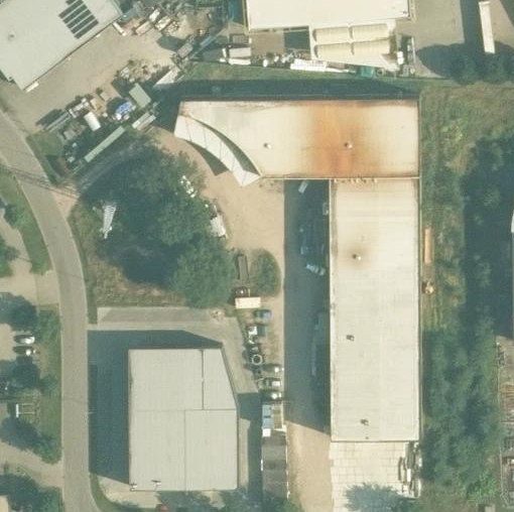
[(120,17),(107,0),(0,0),(0,4),(0,72),(7,82),(10,79),(20,92),(120,17)]
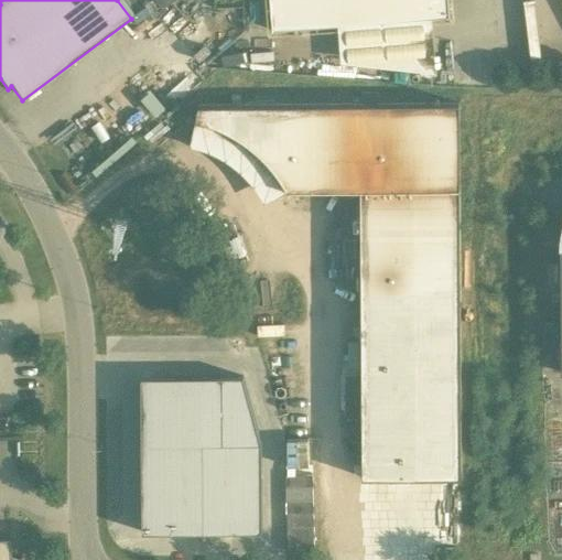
[(444,0),(266,0),(269,36),(446,22),(444,0)]
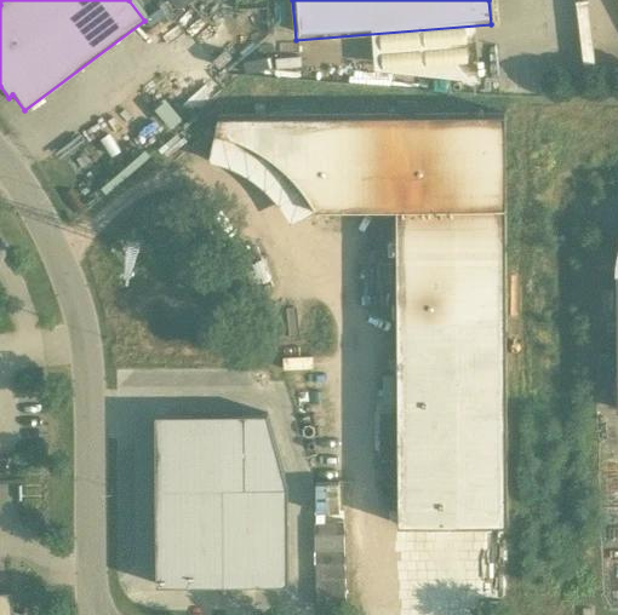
[(238,103),(238,114),(418,114),(418,95),(250,95),(250,103),(238,103)]
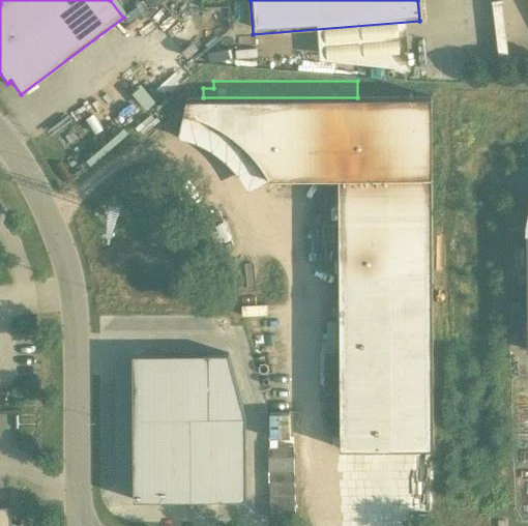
[(184,103),(181,117),(189,119),(199,122),(207,125),(215,129),(222,133),(228,138),(234,142),(239,146),(245,152),(251,157),(257,165),(261,171),(264,176),(268,182),(338,182),(338,453),(431,451),(429,101),(184,103)]
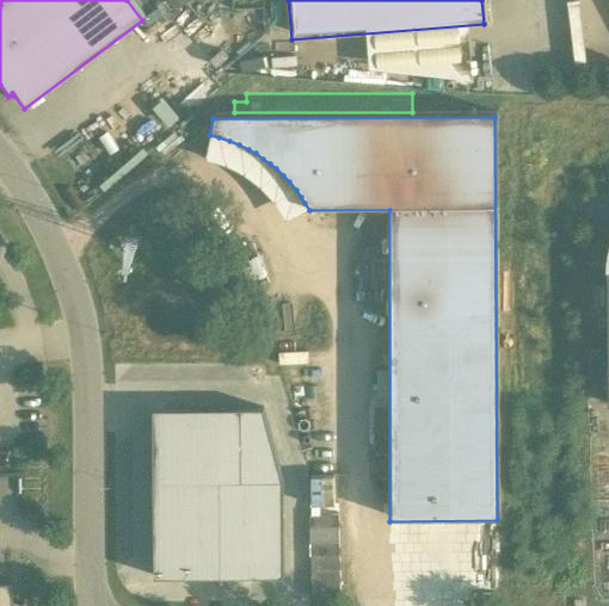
[(151,507),(151,580),(281,580),(281,484),(260,412),(189,413),(189,414),(158,414),(152,507),(151,507)]
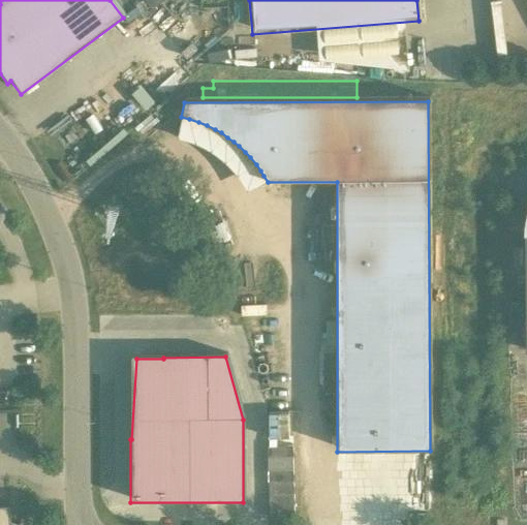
[(16,414),(0,413),(0,430),(14,431),(16,414)]
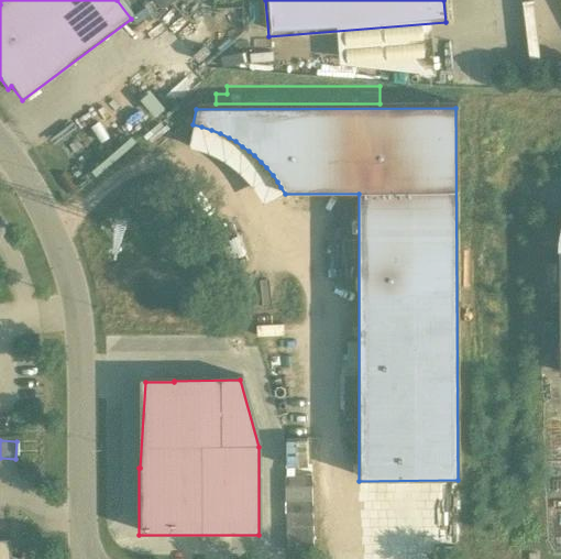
[(9,558),(8,543),(0,543),(0,558),(9,558)]
